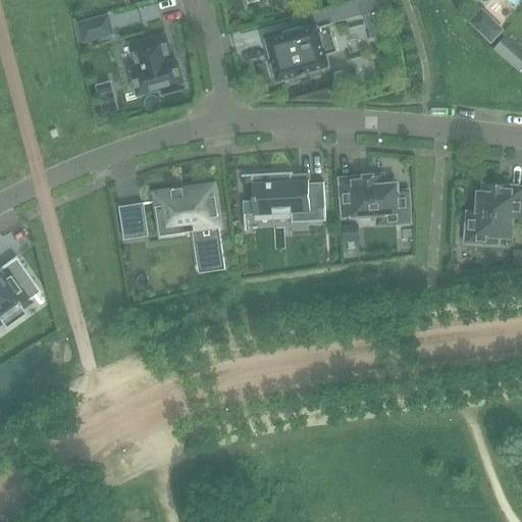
[(361,16),(364,15),(371,13),(372,15),(376,14),(375,12),(387,9),(384,0),(361,0),(357,1),(361,16)]
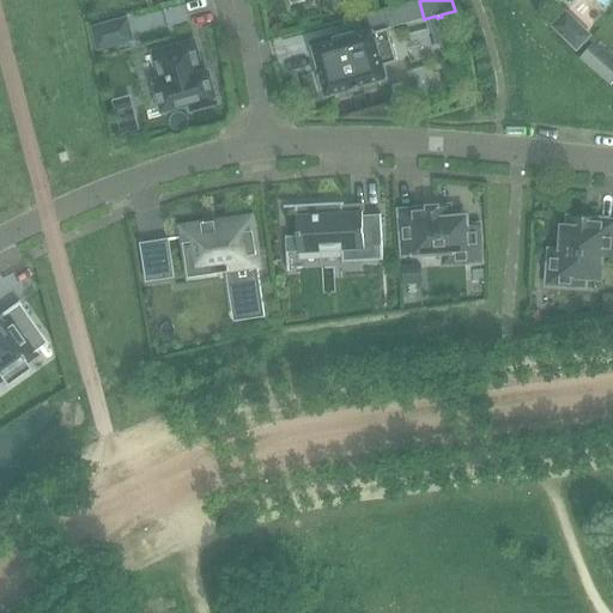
[(584,5),(574,19),(600,40),(611,25),(584,5)]
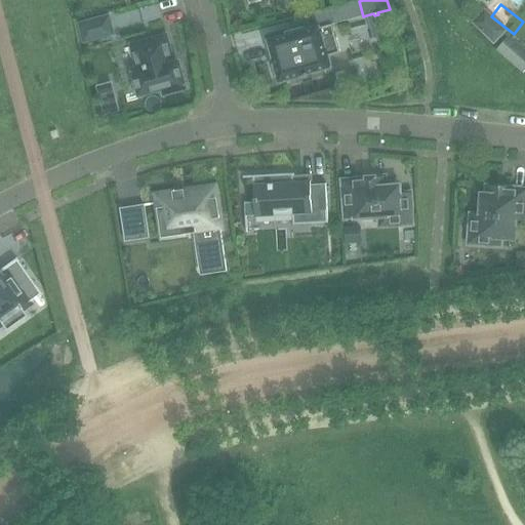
[(113,34),(109,16),(79,25),(83,42),(113,34)]
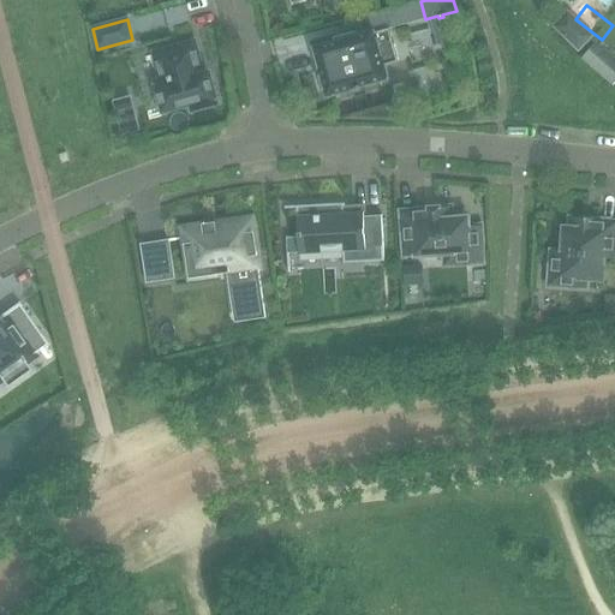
[(398,23),(406,51),(416,48),(408,21),(398,23)]
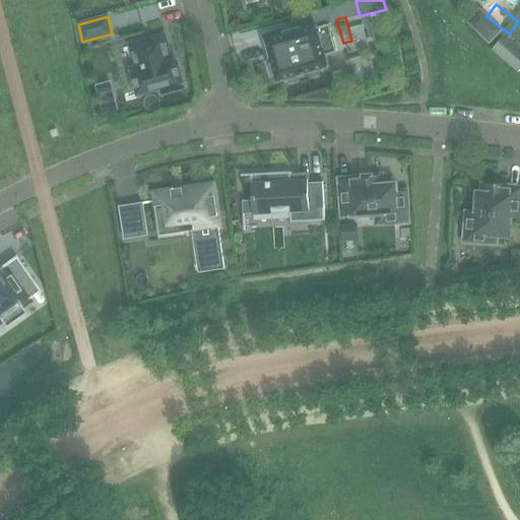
[(501,30),(489,19),(477,30),(489,42),(501,30)]
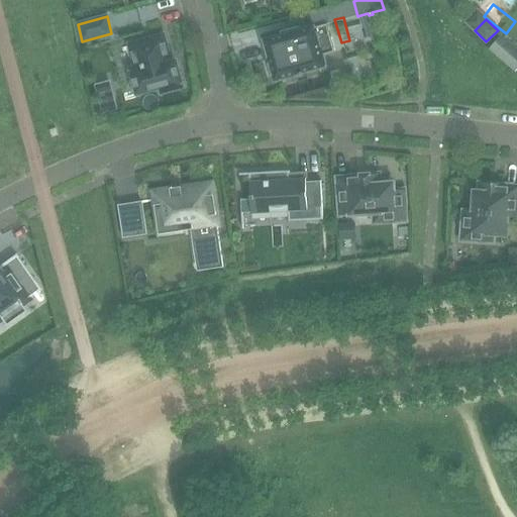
[(270,63),(269,66),(271,74),(274,76),(275,81),(299,74),(300,76),(304,75),(303,72),(325,66),(322,56),(335,53),(327,23),(299,31),(298,28),(282,33),(283,35),(265,40),(270,58),(269,58),(270,63)]
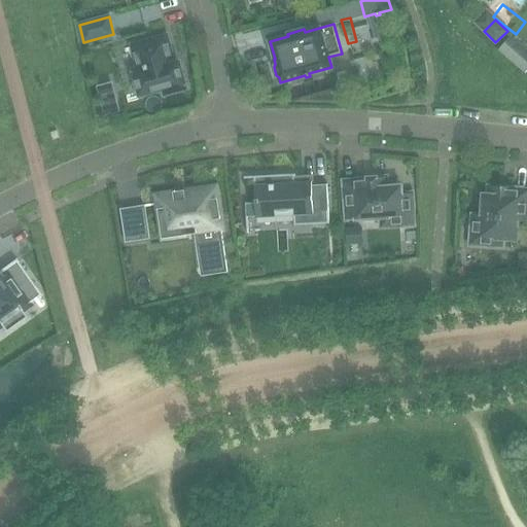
[(526,28),(515,40),(526,53),(526,28)]
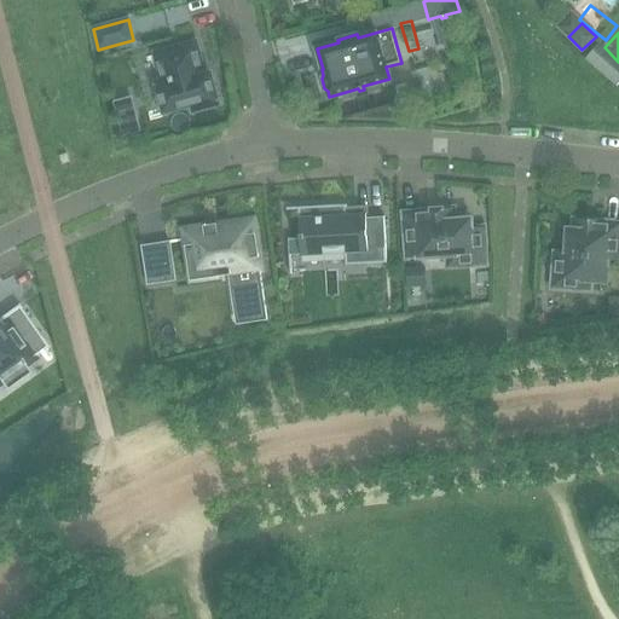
[(194,111),(218,104),(210,74),(203,76),(200,65),(202,64),(196,41),(155,53),(162,81),(157,84),(166,111),(192,104),(194,111)]
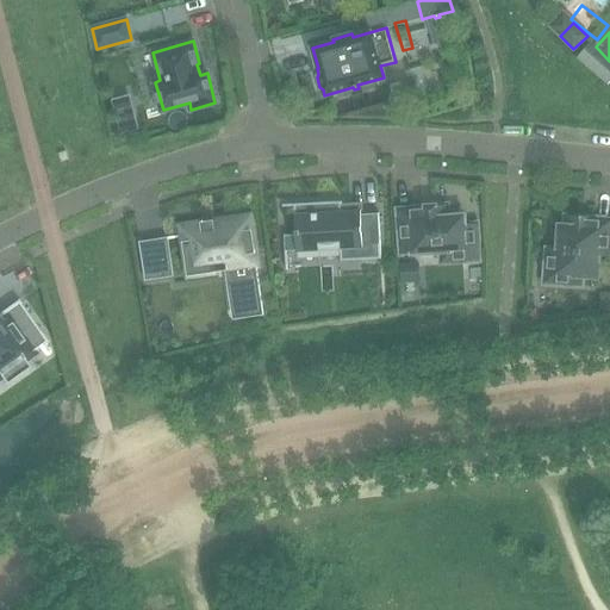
[(342,201),(282,205),(282,206),(294,206),(296,235),(285,235),(286,269),(287,269),(287,251),(341,249),(341,261),(381,259),(379,213),(361,215),(361,211),(342,212),(341,204),(342,204),(342,201)]
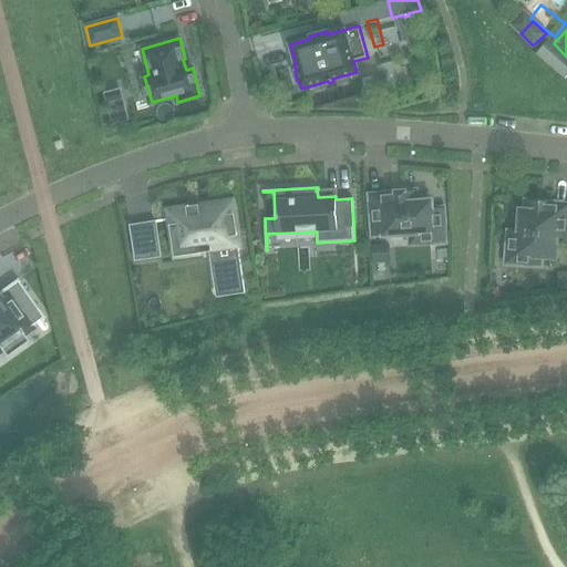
[(373,236),(410,234),(410,244),(444,241),(442,209),(432,209),(431,200),(415,202),(415,192),(385,194),(385,195),(370,196),(373,236)]
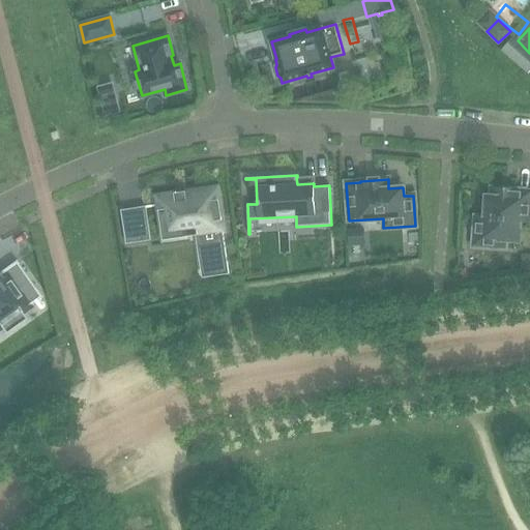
[(157,196),(159,204),(159,206),(165,238),(188,235),(196,234),(200,233),(204,261),(216,259),(218,274),(218,275),(229,273),(223,234),(216,188),(185,194),(185,193),(184,193),(184,194),(178,195),(178,193),(157,196)]
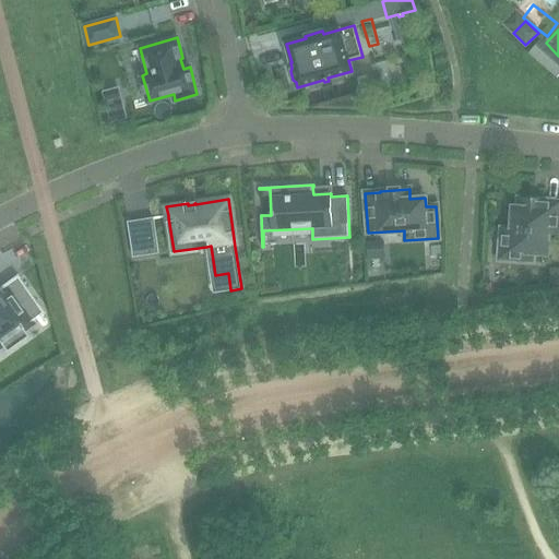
[(513,207),(512,229),(501,229),(499,260),(533,262),(533,252),(547,253),(548,234),(558,235),(558,224),(558,202),(546,202),(546,201),(519,199),(518,207),(513,207)]
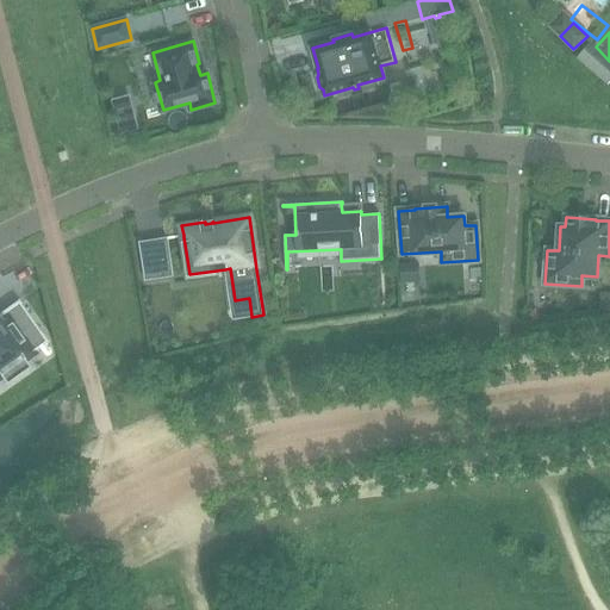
[(144,268),(145,277),(144,277),(145,280),(149,280),(149,279),(169,275),(168,265),(145,268),(144,268)]
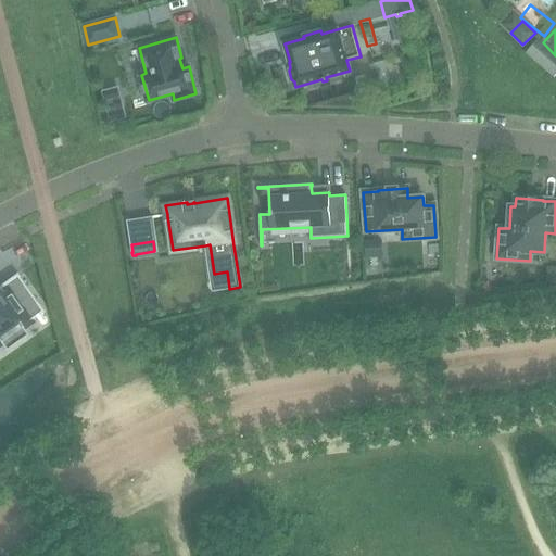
[(0,343),(5,351),(27,335),(23,328),(30,321),(43,312),(16,274),(15,275),(16,276),(2,286),(5,289),(0,291),(0,343)]
